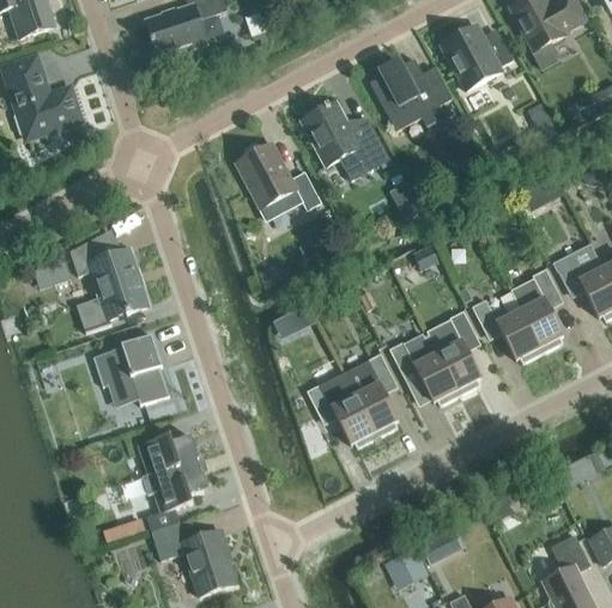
[(18,38),(54,26),(44,0),(0,0),(0,11),(8,8),(18,38)]
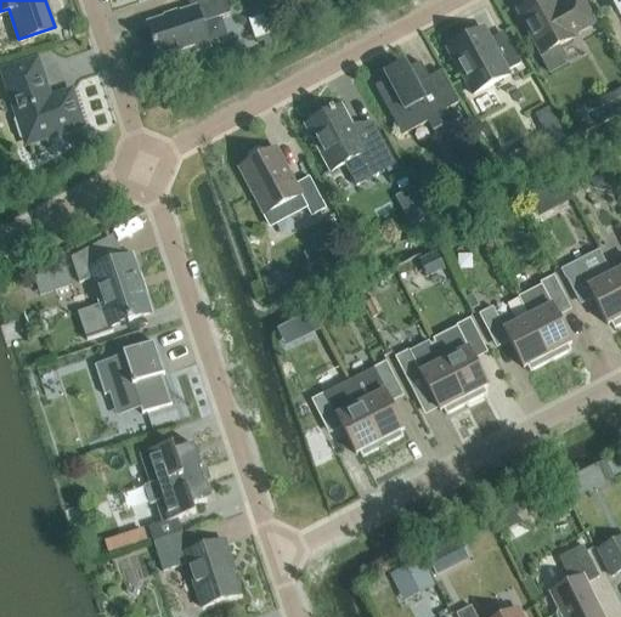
[(188,0),(191,7),(147,22),(158,56),(188,46),(188,49),(191,50),(203,46),(204,44),(203,41),(207,40),(201,20),(229,10),(225,0),(188,0)]
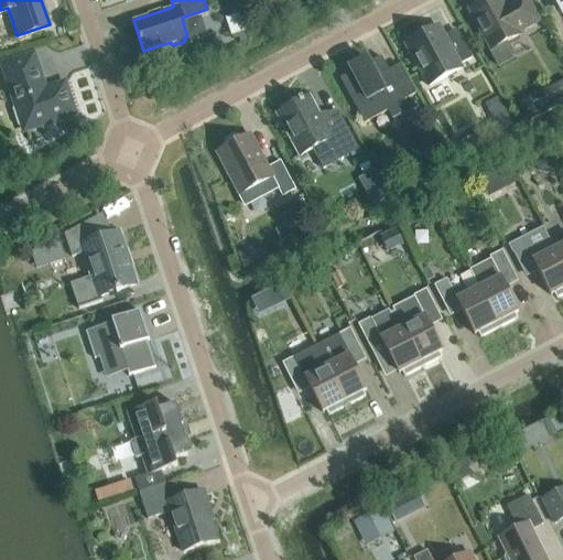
[(517,29),(539,18),(528,0),(509,0),(504,3),(501,0),(477,0),(467,6),(489,47),(518,31),(517,29)]
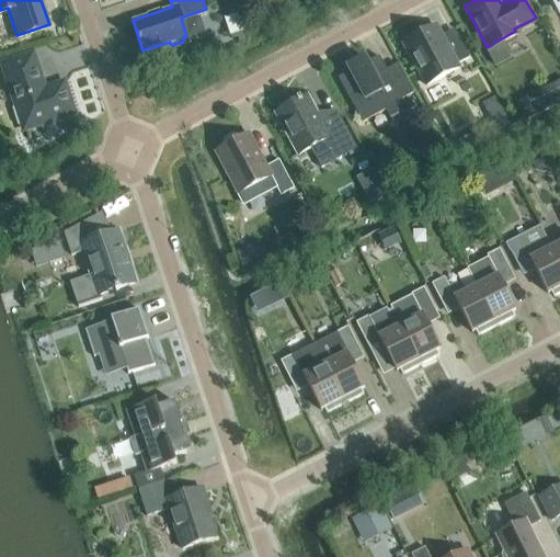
[(545,0),(555,0),(559,9),(559,0),(545,0)]
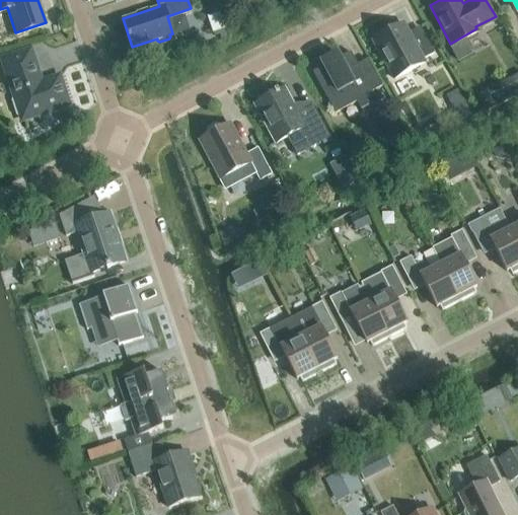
[(221,9),(207,13),(212,30),(226,25),(221,9)]
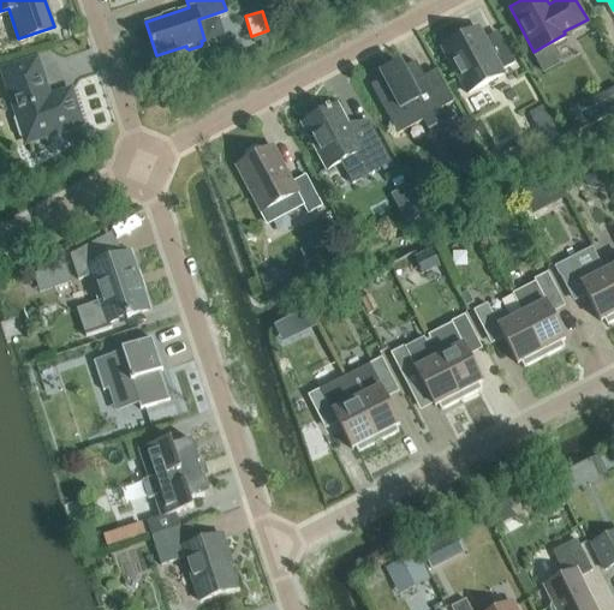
[(477,24),(441,43),(466,90),(502,71),(500,67),(513,59),(500,34),(486,41),(477,24)]
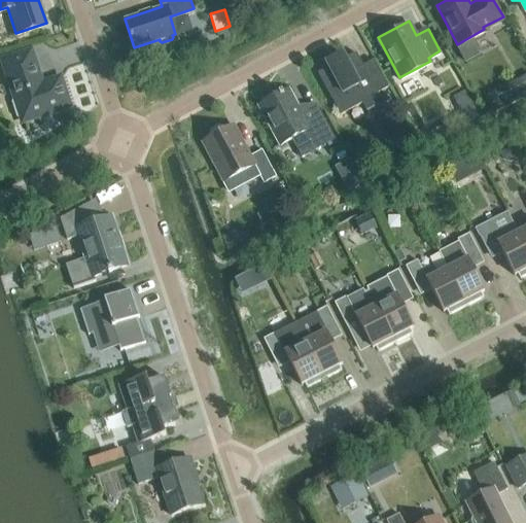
[(69,103),(59,74),(40,80),(30,47),(1,57),(13,94),(11,99),(15,114),(21,116),(22,118),(69,103)]
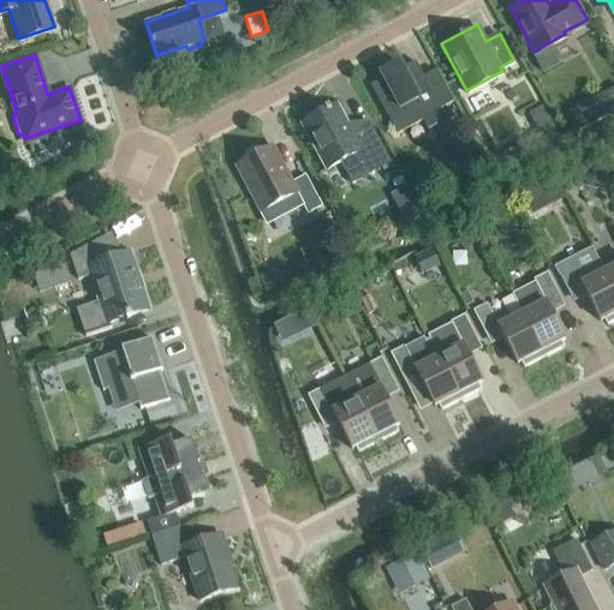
[(423,73),(415,58),(370,83),(397,131),(422,118),(427,127),(446,117),(440,106),(452,99),(435,67),(423,73)]
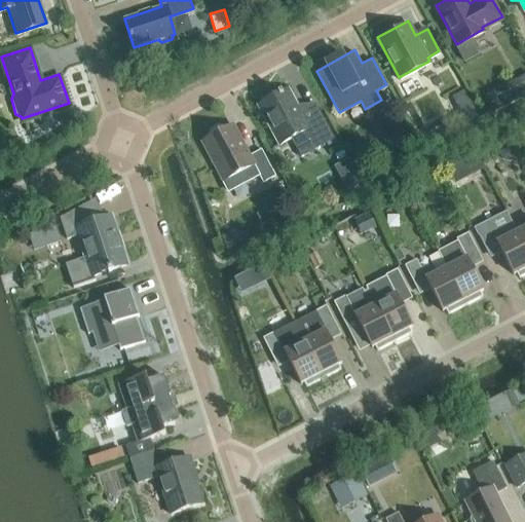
[(492,112),(524,95),(524,73),(483,94),(492,112)]
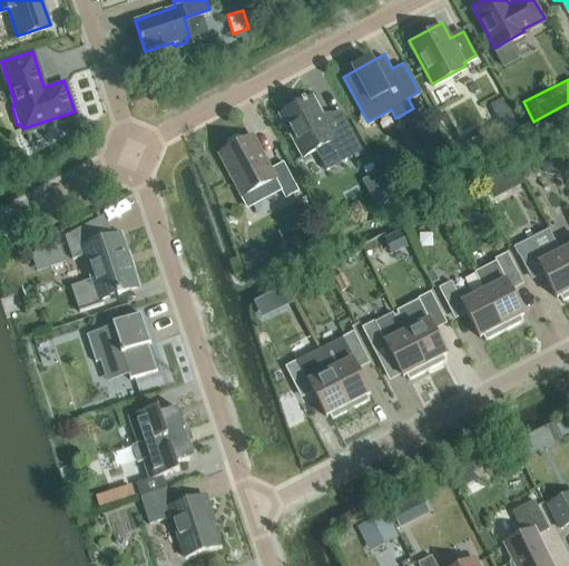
[(498,99),(507,116),(520,108),(510,91),(498,99)]
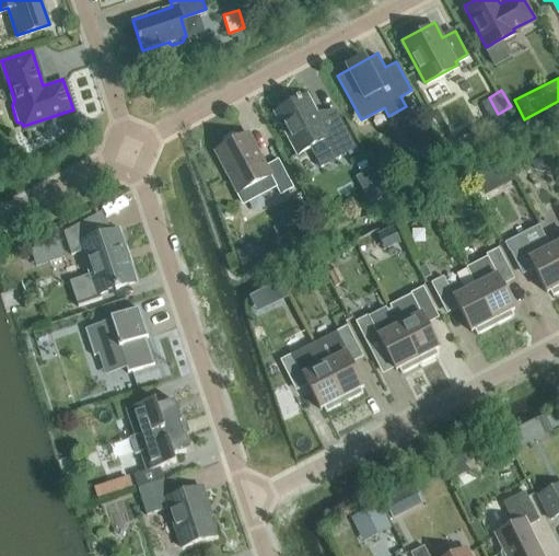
[(325,126),(306,92),(274,109),(297,152),(309,145),(319,164),(354,145),(340,118),(325,126)]
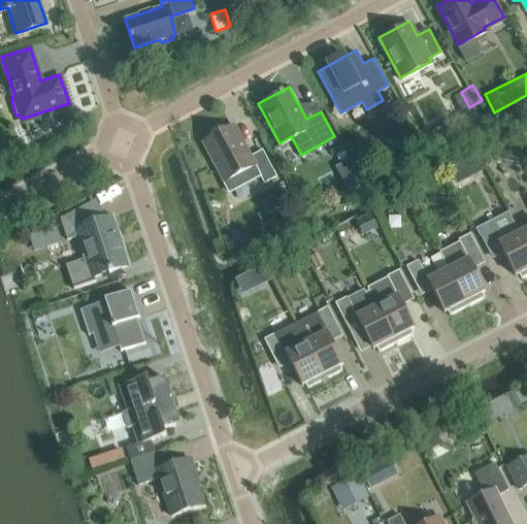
[(456,116),(463,129),(482,120),(473,105),(456,116)]
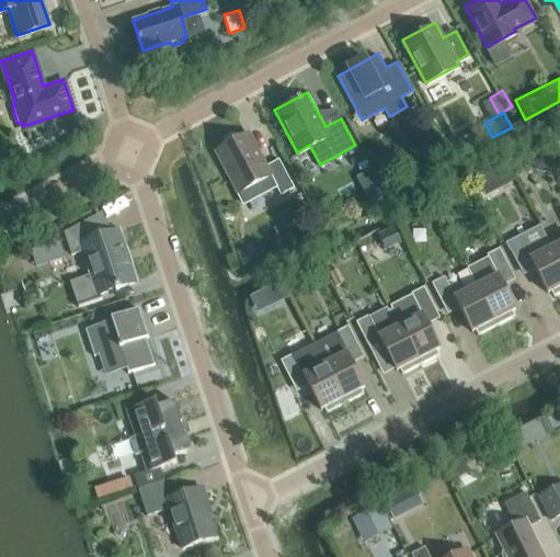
[(237,134),(232,132),(225,136),(223,141),(224,144),(217,147),(227,165),(225,167),(238,191),(270,173),(280,192),(293,185),(277,157),(265,163),(260,154),(260,155),(256,149),(254,150),(244,132),(238,136),(237,134)]
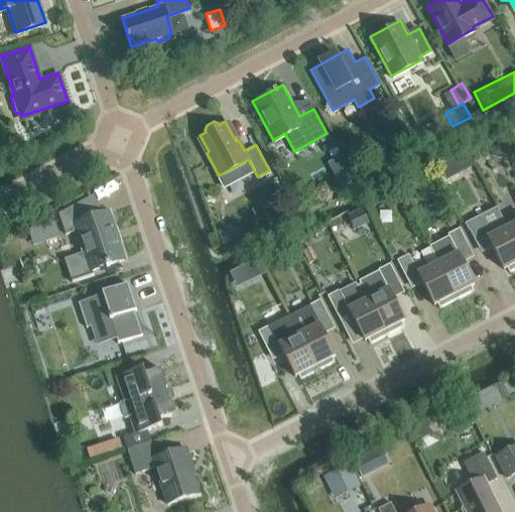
[(490,153),(497,155),(504,152),(498,141),(487,147),(490,153)]
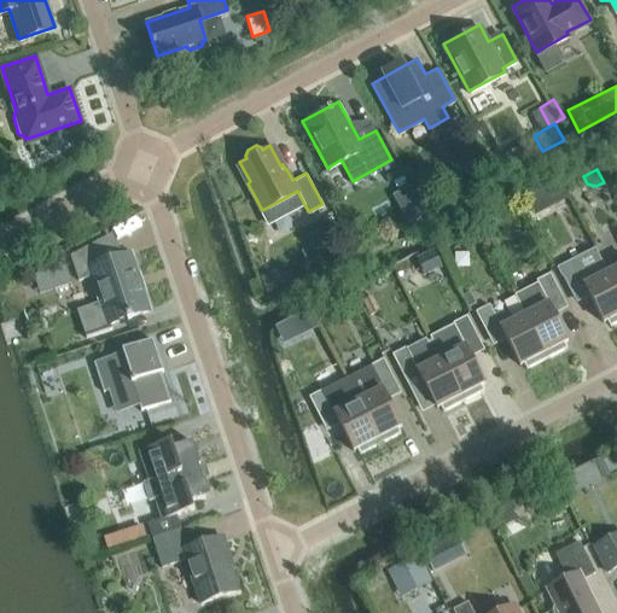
[(539,187),(524,194),(534,211),(568,193),(559,176),(539,187)]
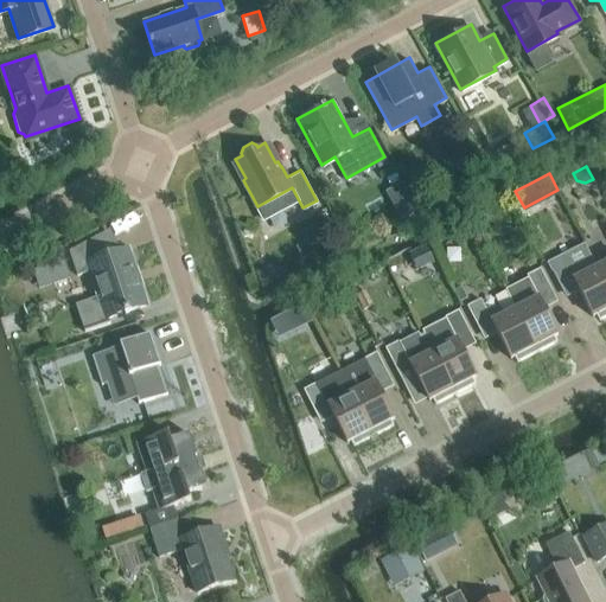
[(416,206),(402,179),(384,189),(400,216),(416,206)]
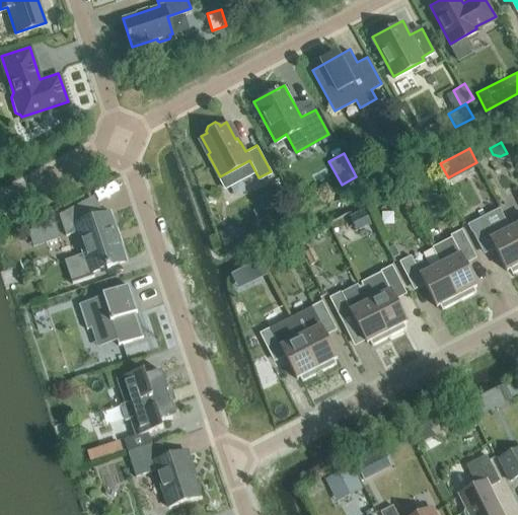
[(517,221),(509,226),(517,242),(517,193),(517,194),(517,221)]
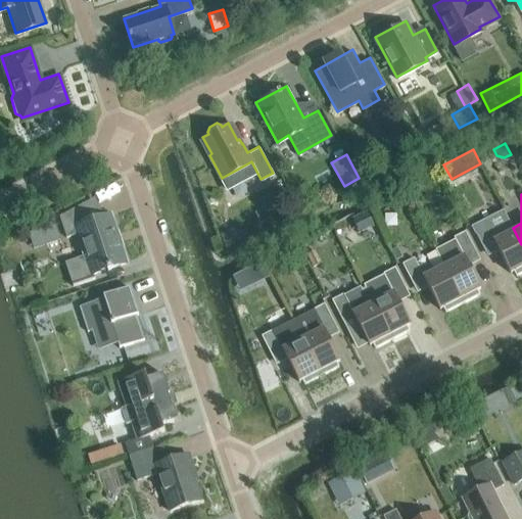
[(78,231),(85,252),(64,260),(73,283),(94,276),(93,272),(125,261),(108,213),(90,219),(84,200),(58,215),(65,235),(78,231)]
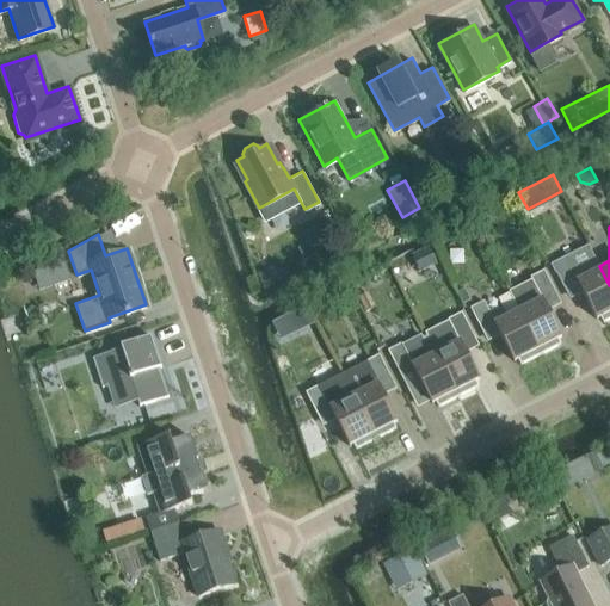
[(609,285),(599,266),(587,242),(586,242),(587,245),(552,263),(566,290),(579,284),(596,316),(599,314),(602,319),(609,315),(609,285)]
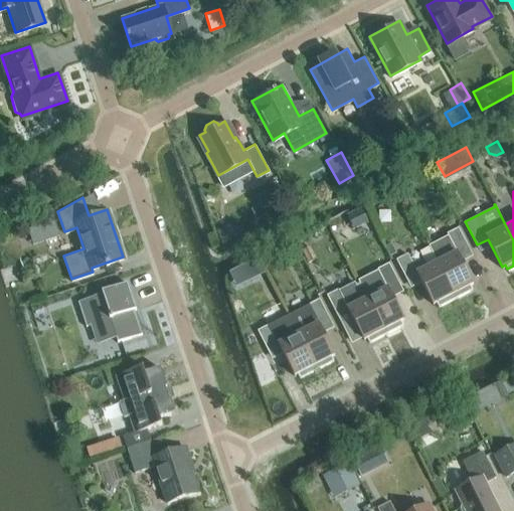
[(352,224),(365,217),(359,205),(346,212),(352,224)]
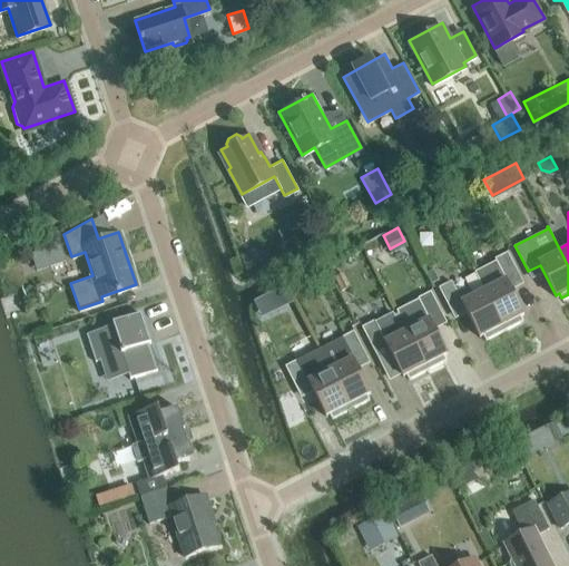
[(502,241),(497,232),(488,236),(493,246),(502,241)]
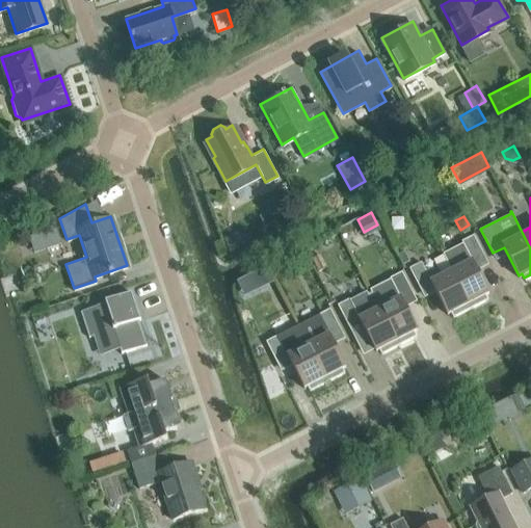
[(61,241),(54,221),(28,235),(34,251),(61,241)]
